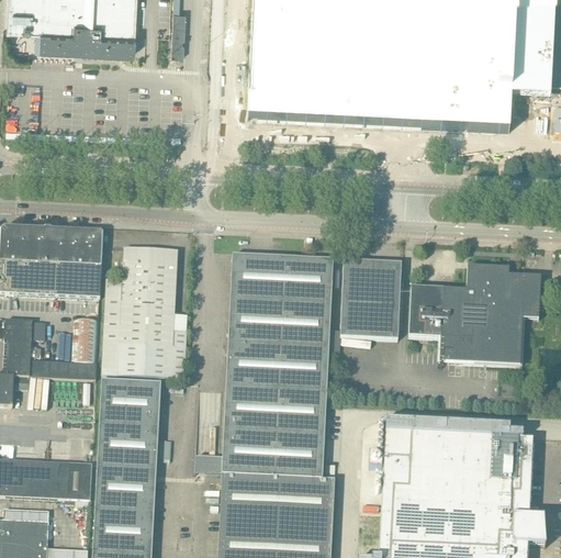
[(10,0),(9,29),(37,30),(36,49),(85,52),(85,48),(136,52),(137,34),(135,33),(137,0),(10,0)]
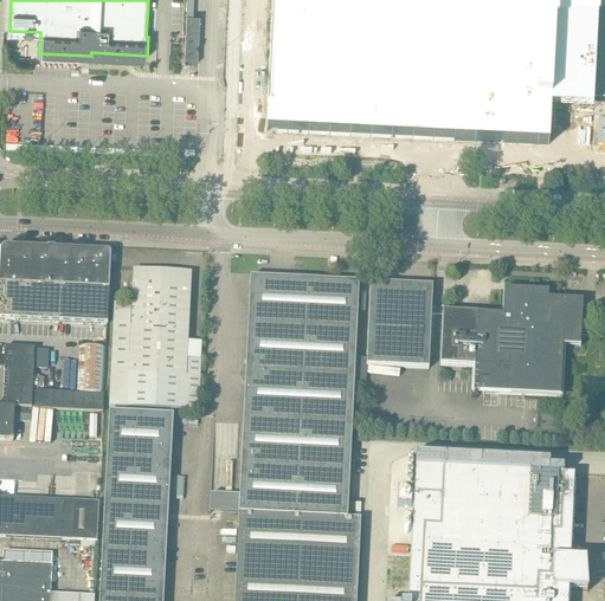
[(276,0),(270,118),(548,134),(549,95),(589,99),(594,0),(276,0)]
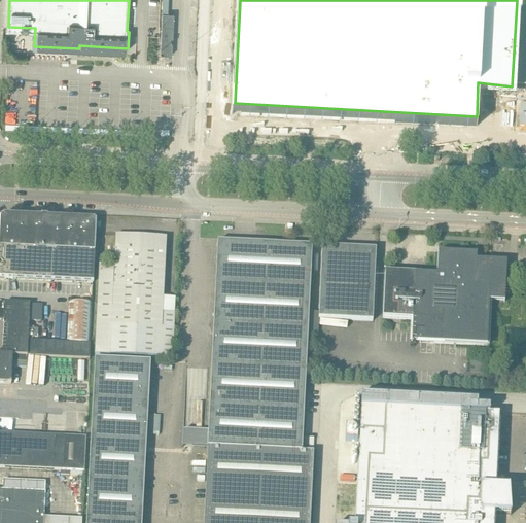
[(161,50),(173,51),(175,10),(163,9),(161,50)]
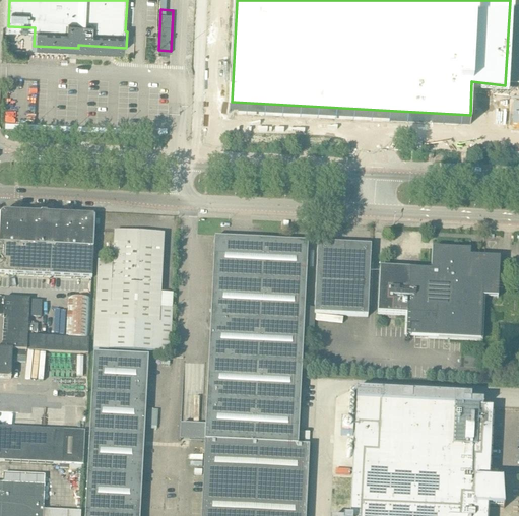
[(94,245),(95,214),(94,212),(49,210),(48,209),(43,209),(42,210),(4,208),(0,211),(0,216),(0,240),(47,243),(94,245)]
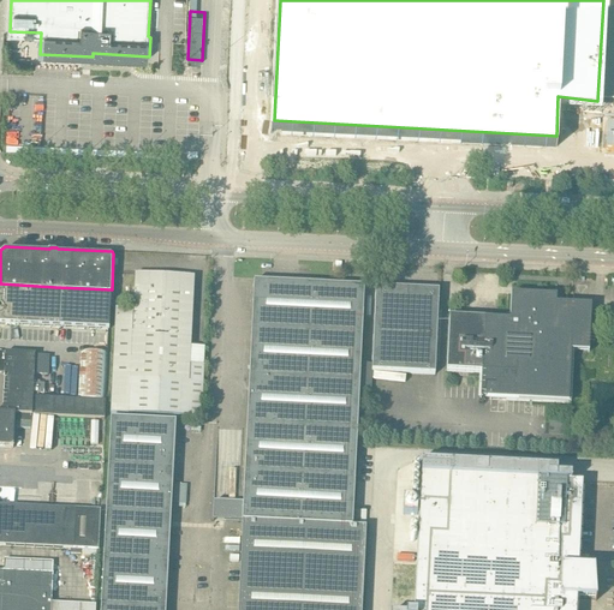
[(136,270),(135,306),(133,320),(178,322),(192,323),(195,273),(183,273),(136,270)]
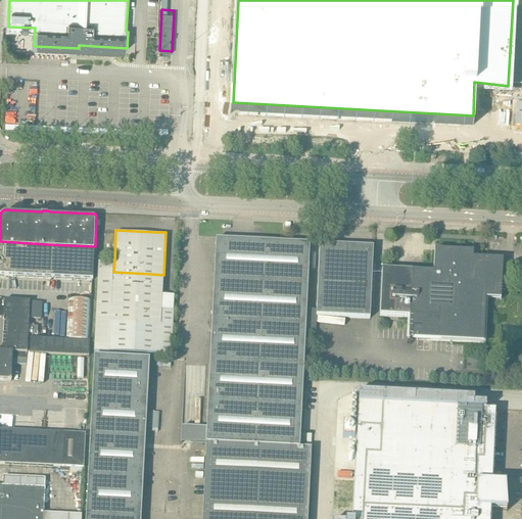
[(215,277),(309,282),(311,241),(217,236),(215,277)]
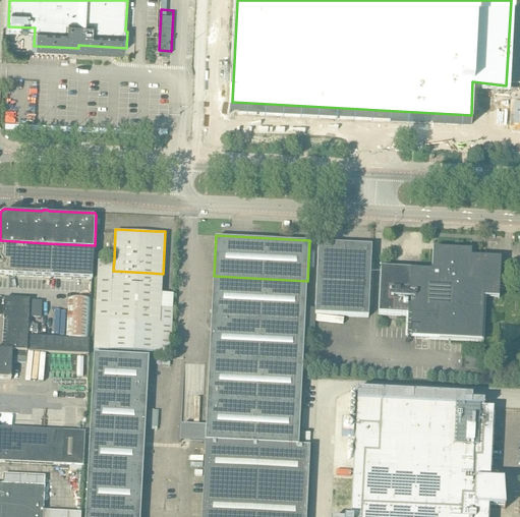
[(0,240),(0,271),(93,276),(95,245),(47,243),(0,240)]
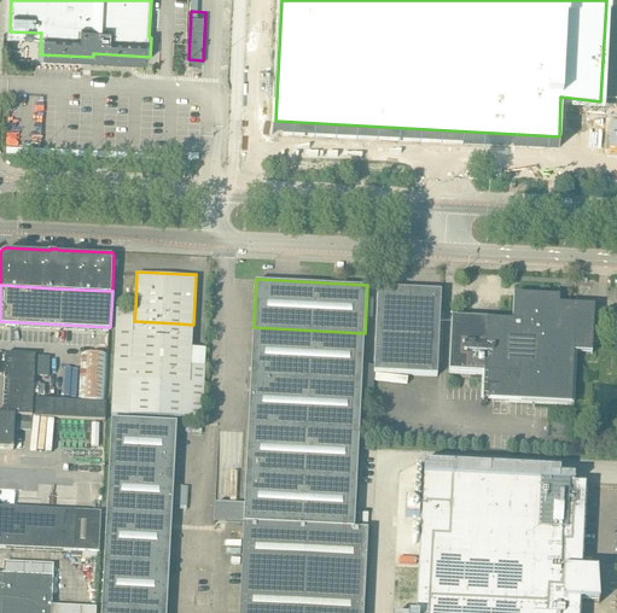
[(442,289),(378,285),(376,362),(371,361),(370,381),(370,389),(374,389),(374,369),(438,372),(442,289)]
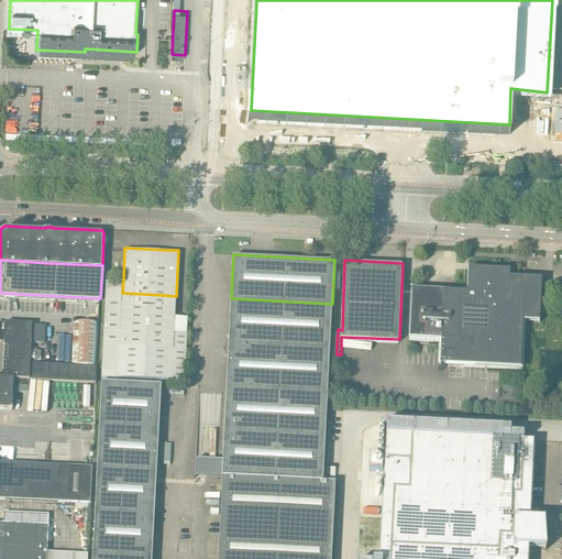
[(416,265),(412,329),(541,336),(544,273),(416,265)]
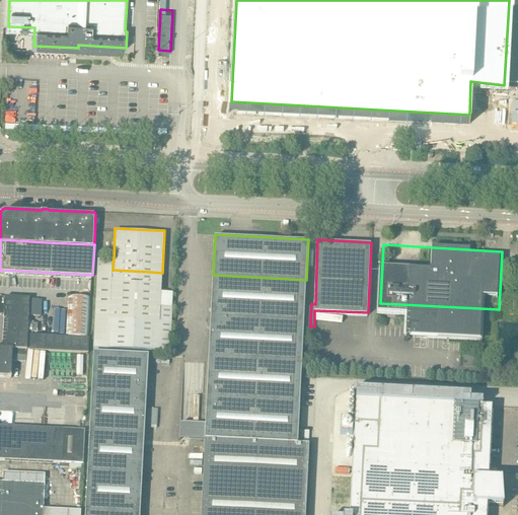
[(94,346),(170,349),(172,305),(161,305),(160,319),(148,318),(111,317),(112,297),(112,284),(113,270),(114,259),(98,258),(94,346)]
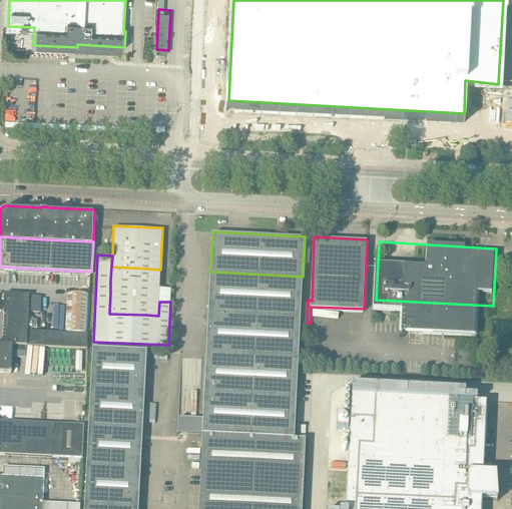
[(110,281),(148,283),(148,269),(111,267),(110,281)]
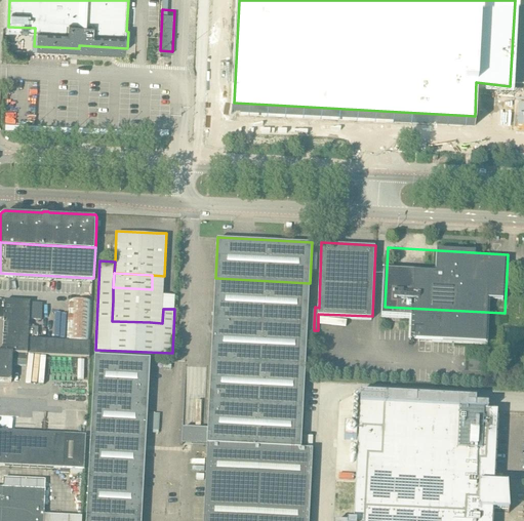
[(163,309),(164,276),(152,275),(152,289),(151,303),(150,322),(162,323),(163,309)]
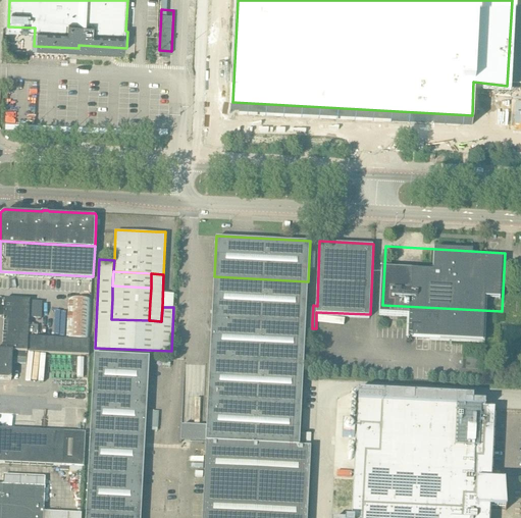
[(313,305),(306,305),(308,281),(214,276),(212,317),(312,322),(313,305)]
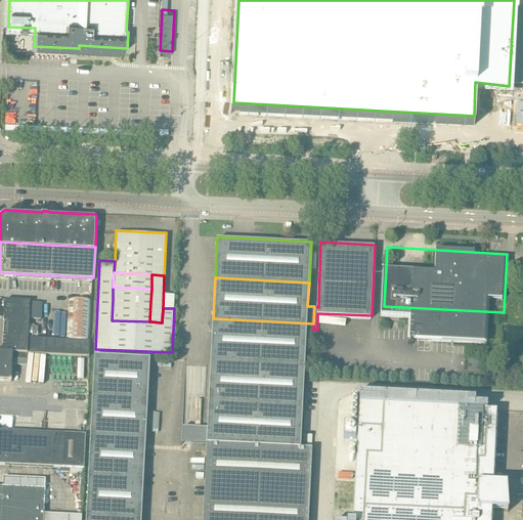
[(113,300),(150,302),(151,289),(113,287),(113,300)]
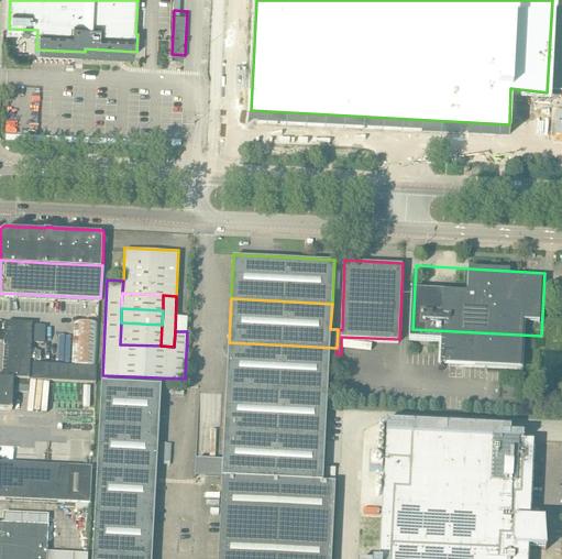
[(73,348),(97,349),(98,314),(74,313),(73,348)]
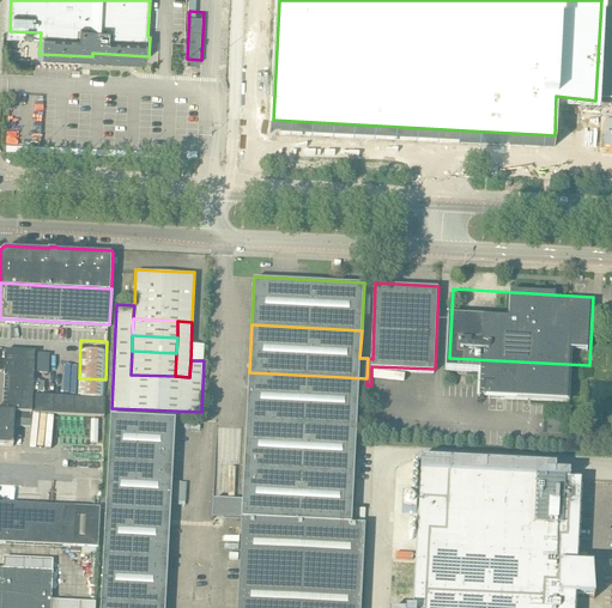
[(0,368),(6,368),(6,359),(35,360),(36,348),(0,346),(0,368)]
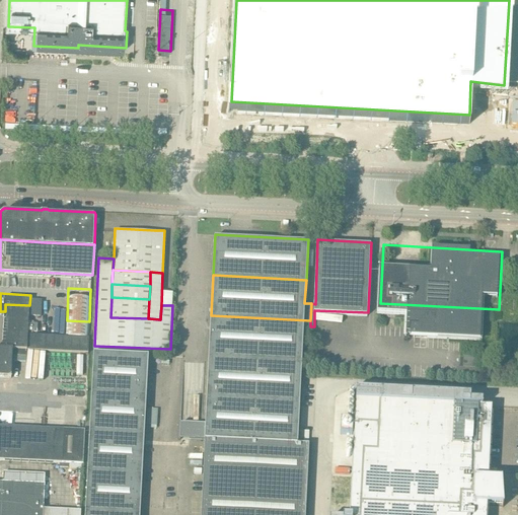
[(149,299),(112,297),(111,317),(148,318),(149,299)]
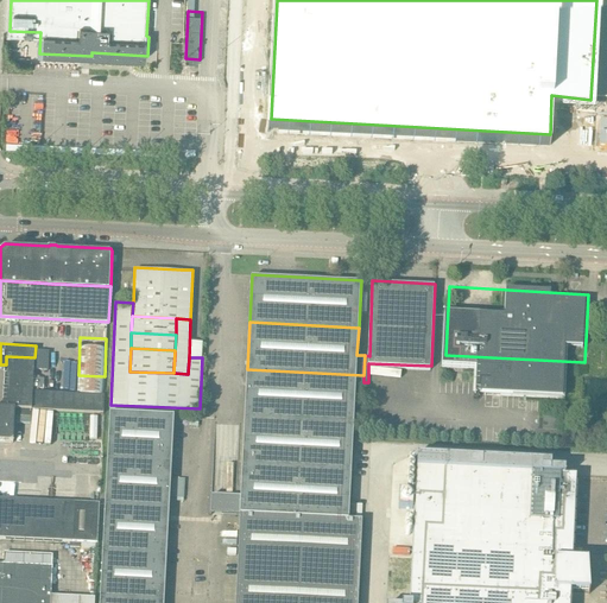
[(4,405),(16,406),(105,410),(106,392),(33,388),(35,357),(6,356),(6,365),(4,405)]
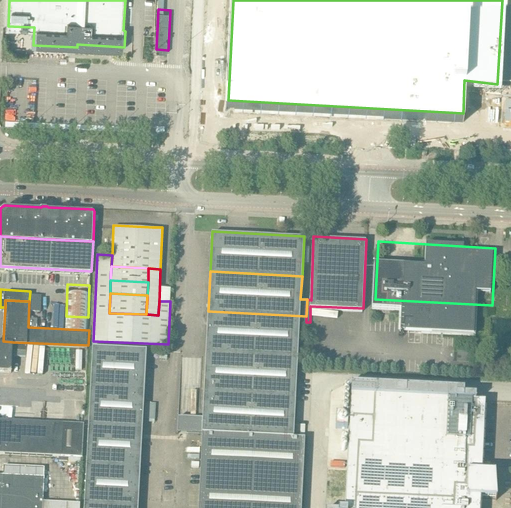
[(299,322),(306,322),(306,316),(208,311),(206,351),(297,355),(299,322)]
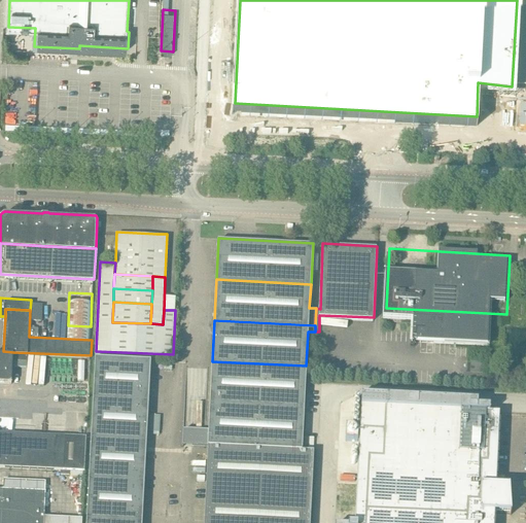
[(13,352),(3,351),(0,350),(0,380),(12,381),(13,352)]
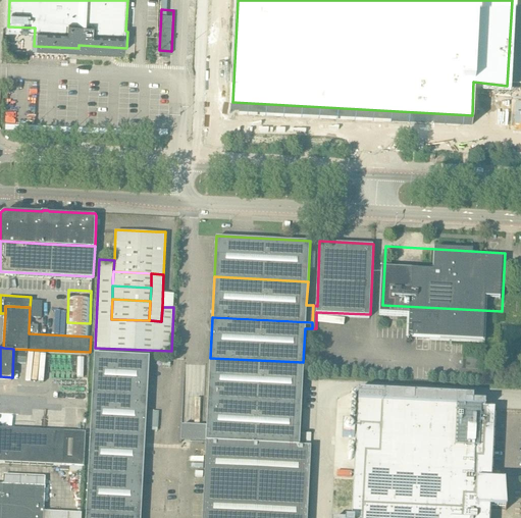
[(147,395),(148,375),(149,355),(95,353),(93,393),(147,395)]
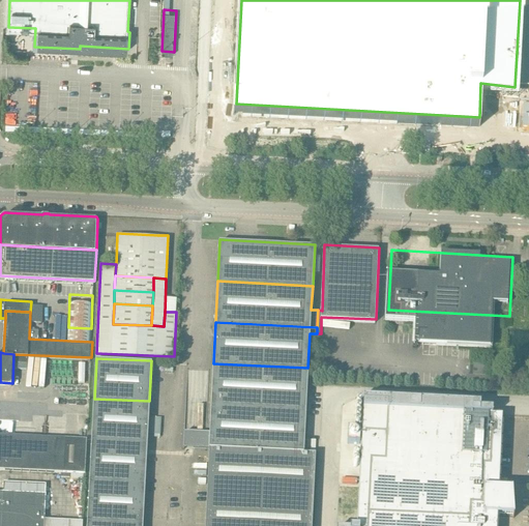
[(305,409),(307,368),(213,363),(211,405),(305,409)]
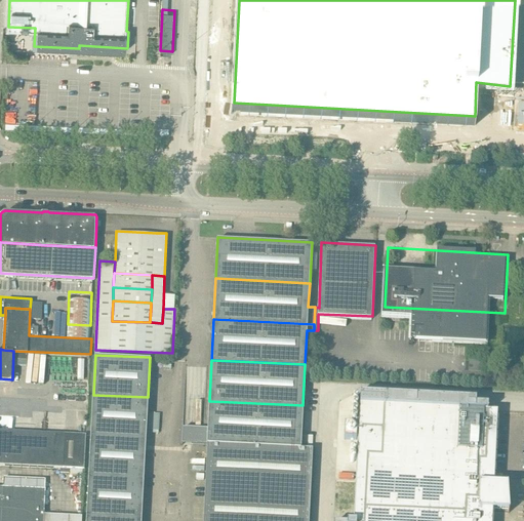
[(490,520),(491,511),(493,476),(497,410),(476,409),(477,400),(360,394),(356,479),(335,478),(333,520),(490,520)]
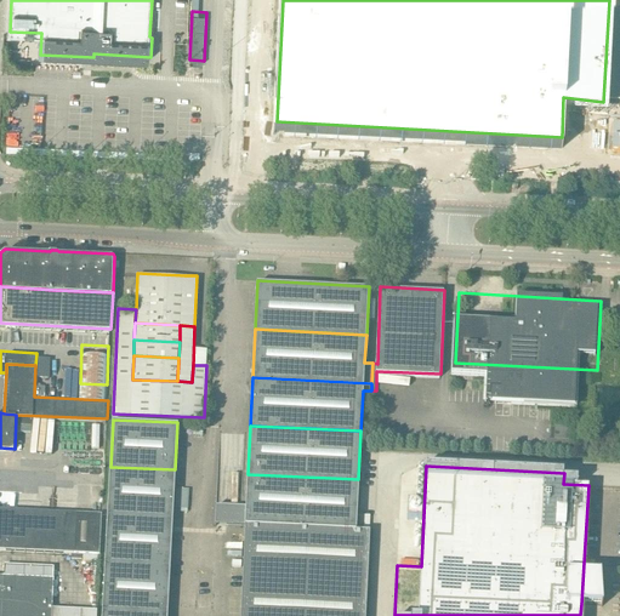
[(172,518),(174,495),(175,469),(111,467),(108,514),(172,518)]
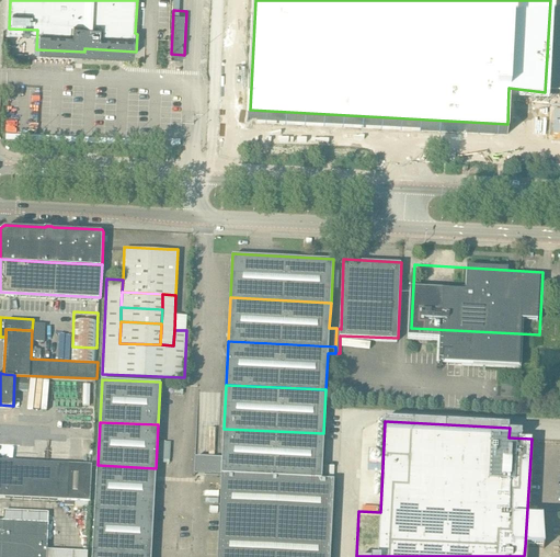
[(195,455),(195,472),(221,473),(223,473),(217,556),(330,556),(334,478),(322,477),(321,477),(323,433),(224,429),(223,451),(223,456),(219,456),(218,456),(196,455),(195,455)]
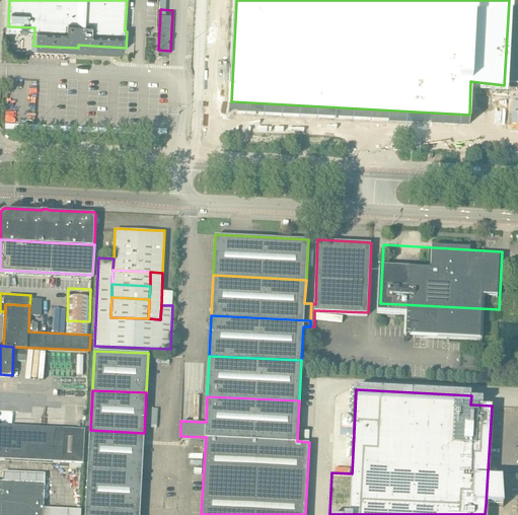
[(63,460),(63,464),(84,465),(85,424),(64,422),(64,426),(63,460)]
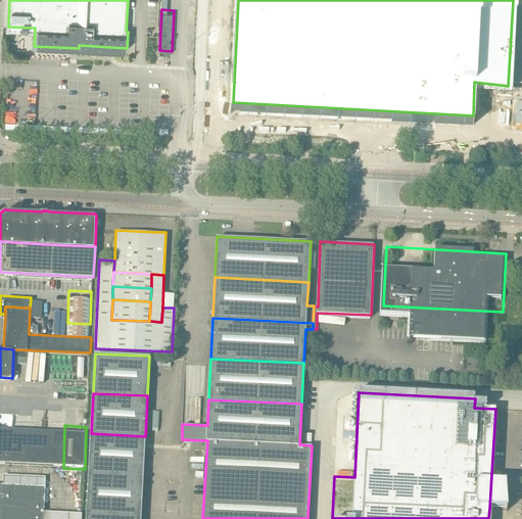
[(0,426),(0,461),(63,464),(64,429),(0,426)]
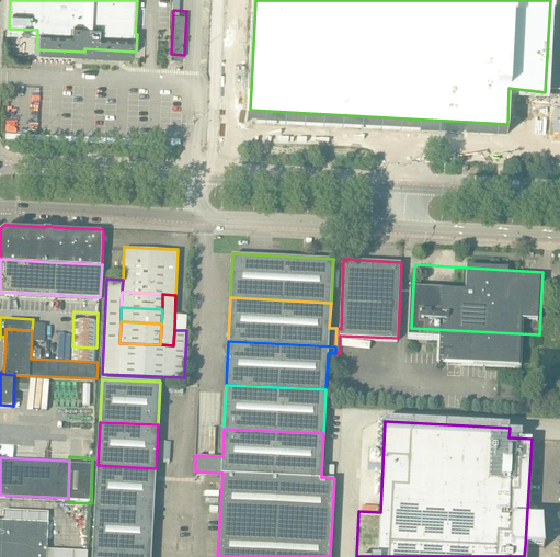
[(153,511),(155,489),(156,468),(98,465),(95,508),(153,511)]
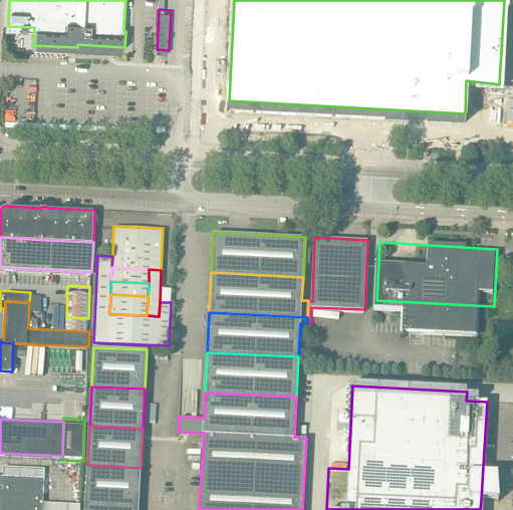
[(44,502),(44,494),(45,477),(44,477),(45,467),(5,465),(4,475),(5,475),(4,490),(3,509),(79,509),(80,503),(44,502)]
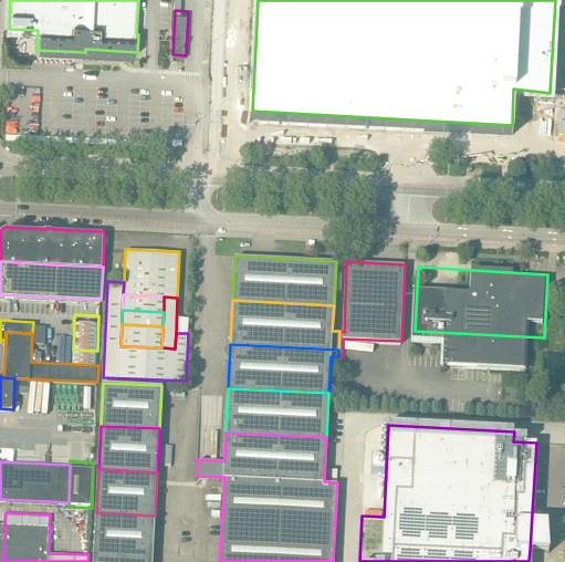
[(153,559),(154,538),(155,516),(96,512),(94,555),(153,559)]
